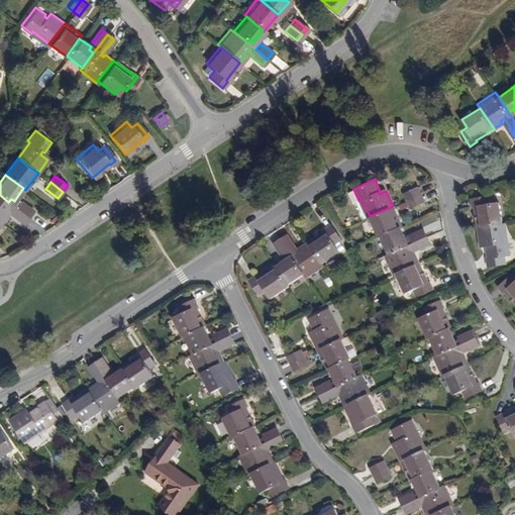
[(417,187),(403,193),(407,200),(420,194),(417,187)]
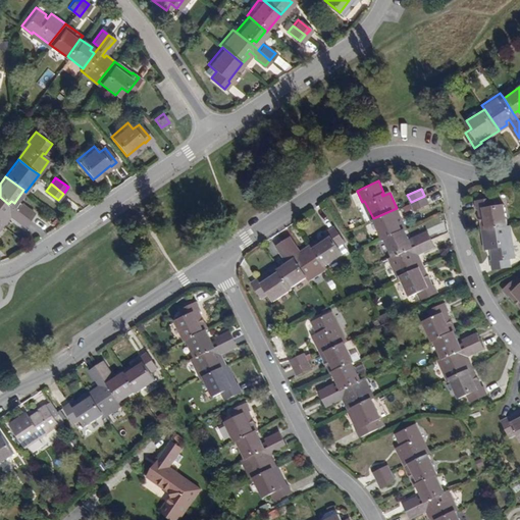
[(476,205),(477,205),(481,226),(506,223),(503,201),(495,202),(492,195),(474,198),(476,205)]
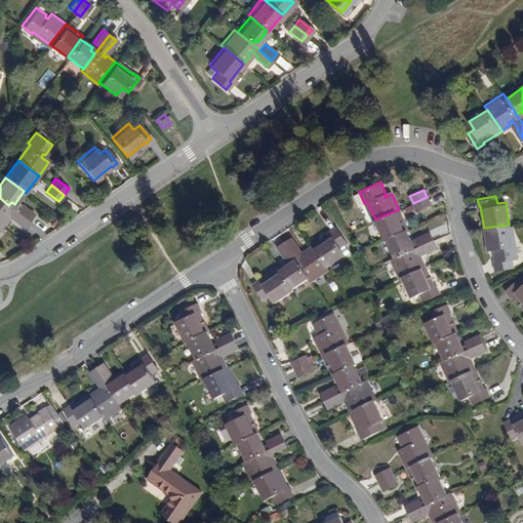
[(430,203),(427,197),(413,203),(416,210),(430,203)]
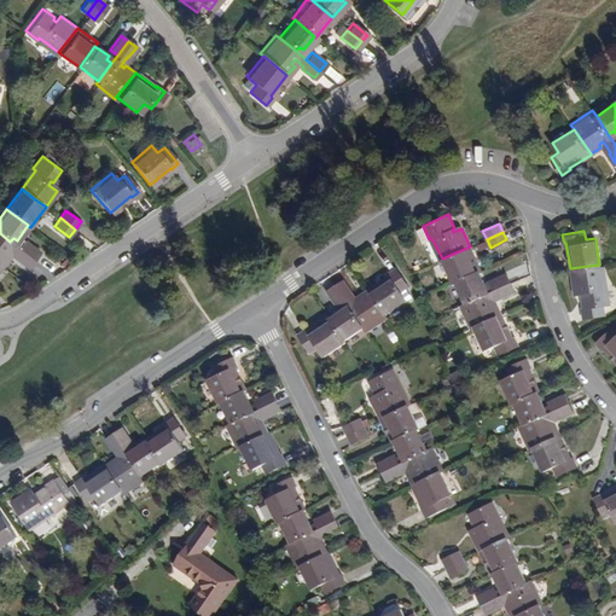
[(0,265),(1,266),(9,256),(5,254),(9,250),(17,256),(16,257),(28,267),(34,259),(17,247),(10,242),(0,233),(0,265)]
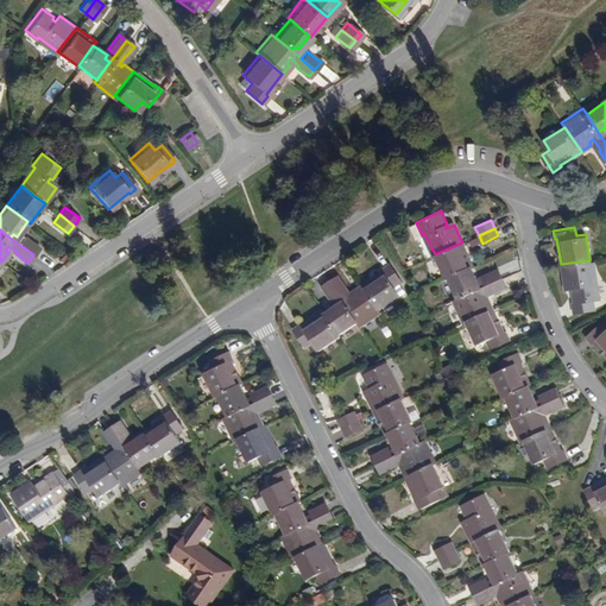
[(39,247),(23,235),(17,242),(33,254),(39,247)]
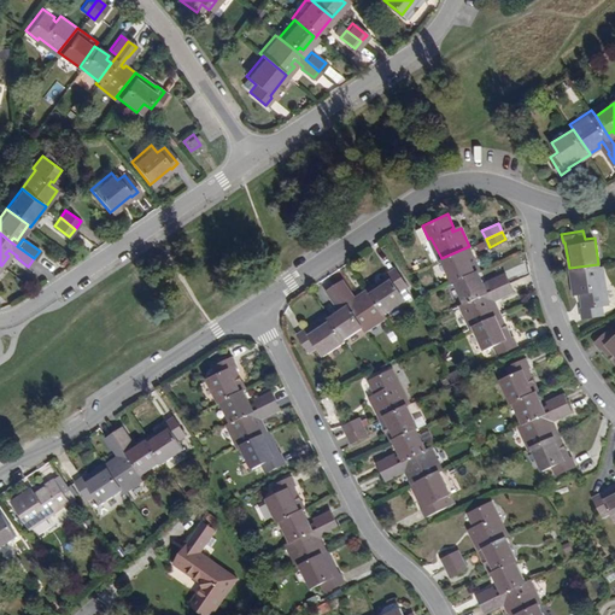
[(480,270),(469,246),(441,258),(452,282),(454,282),(476,271),(480,270)]
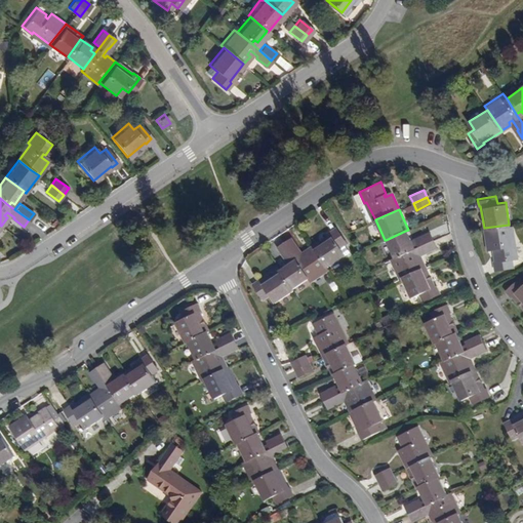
[(512,243),(509,225),(484,228),(486,244),(493,243),(494,245),(491,246),(493,258),(491,259),(493,267),(512,265),(511,256),(517,255),(515,243),(512,243)]
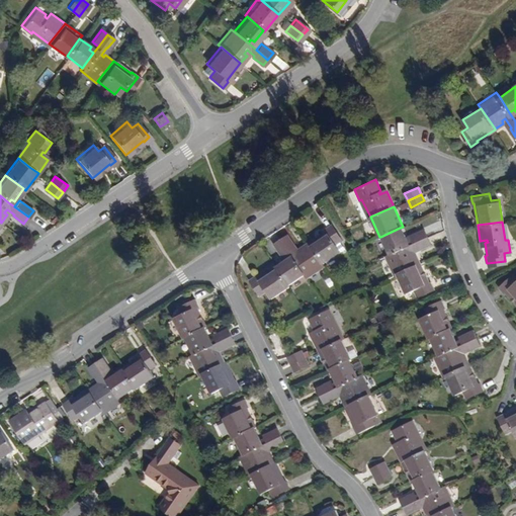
[(325,228),(326,230),(308,241),(322,262),(340,250),(335,243),(341,239),(331,224),(325,228)]
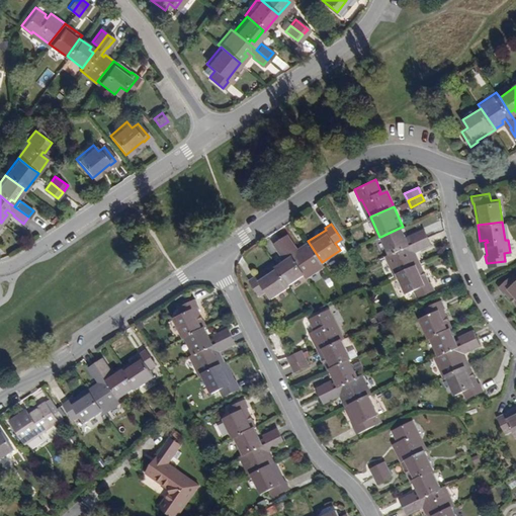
[(400,228),(380,237),(388,254),(405,247),(403,242),(406,240),(400,228)]
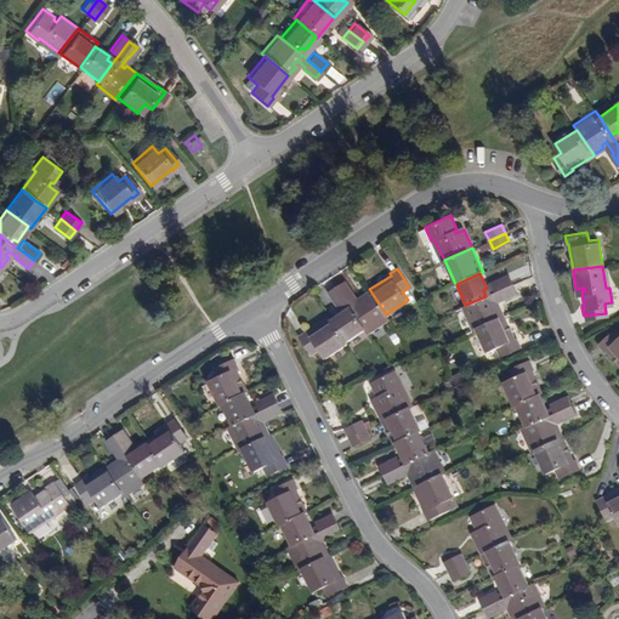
[(512,284),(509,276),(503,278),(506,287),(512,284)]
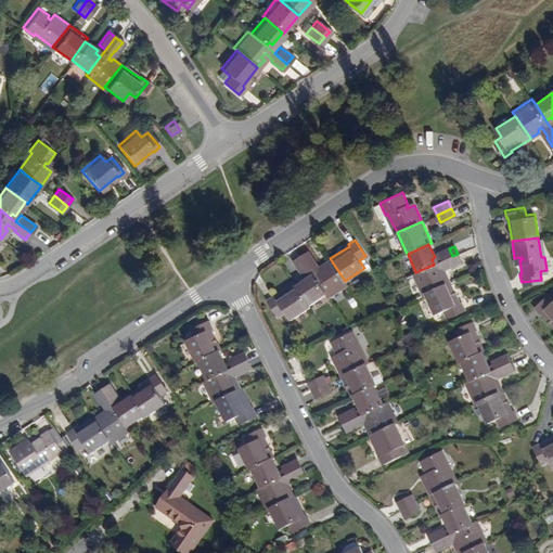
[(449,248),(439,253),(442,260),(452,256),(449,248)]
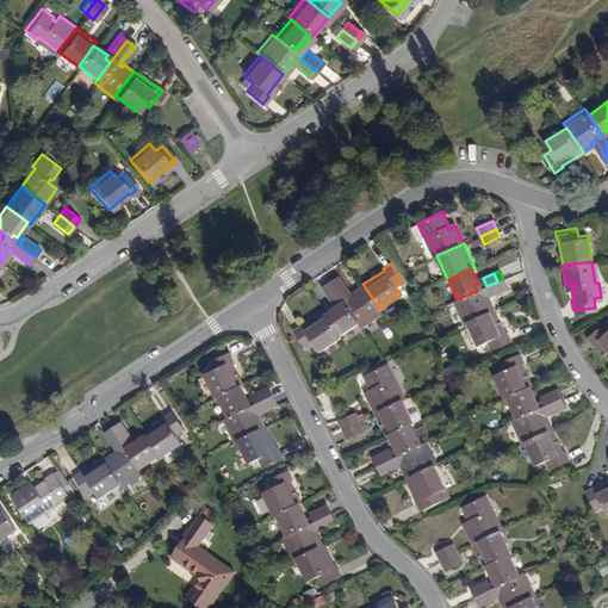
[(382,312),(379,309),(363,284),(353,290),(354,293),(351,296),(343,286),(343,284),(337,275),(329,281),(339,296),(345,305),(357,322),(360,327),(382,312)]
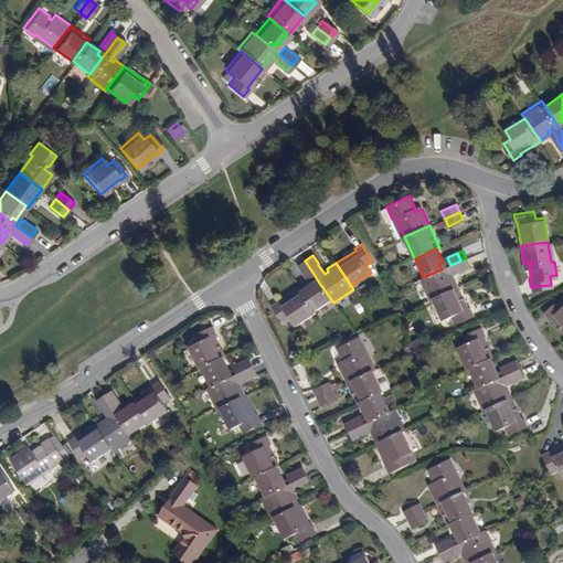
[(470,266),(466,258),(460,261),(464,269),(470,266)]
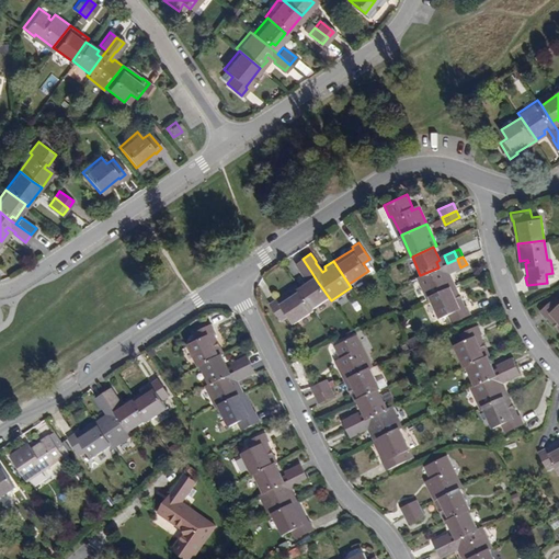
[(296,263),(305,277),(311,272),(303,259),(296,263)]
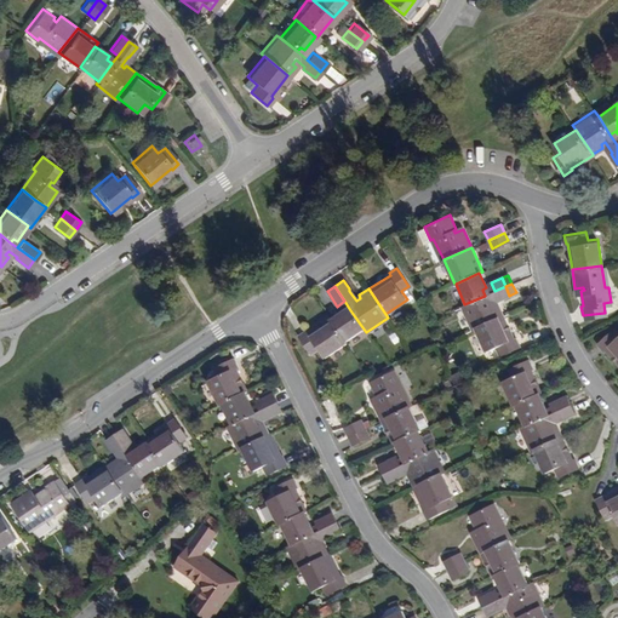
[(458,307),(469,331),(473,330),(502,318),(496,305),(493,307),(492,302),(504,297),(504,298),(509,296),(505,286),(495,291),(485,296),(464,304),(458,307)]
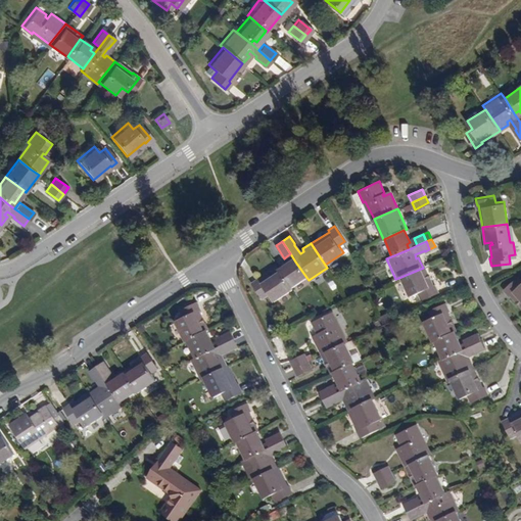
[(292,264),(290,261),(278,269),(290,286),(305,276),(295,262),(292,264)]
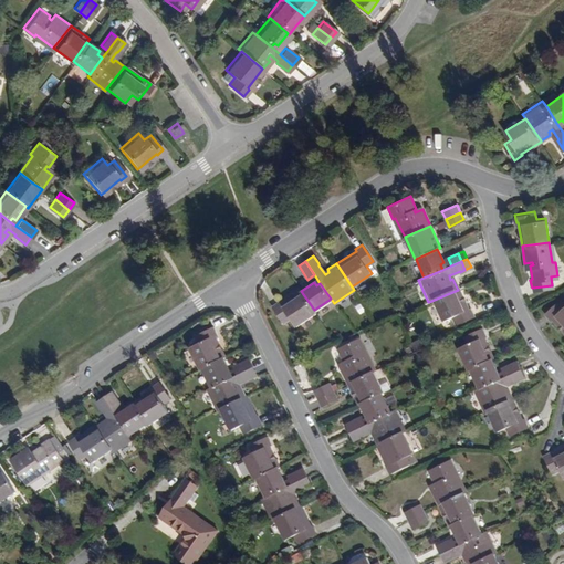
[(315,312),(314,310),(301,291),(299,289),(280,301),(279,300),(272,305),(283,322),(290,316),(295,324),(315,312)]
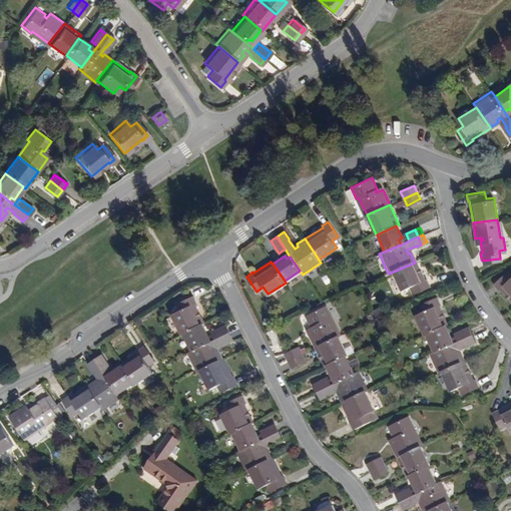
[(425,281),(424,282),(415,263),(391,273),(400,292),(408,289),(411,295),(428,288),(425,281)]
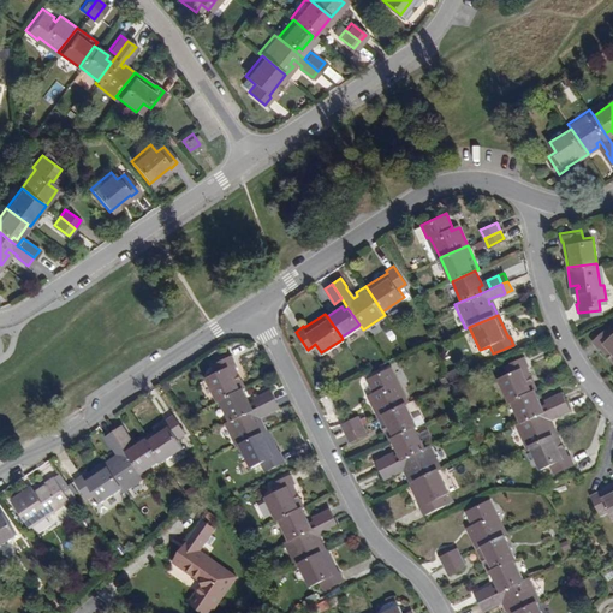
[(599,345),(600,344),(612,358),(612,328),(608,323),(593,338),(599,345)]
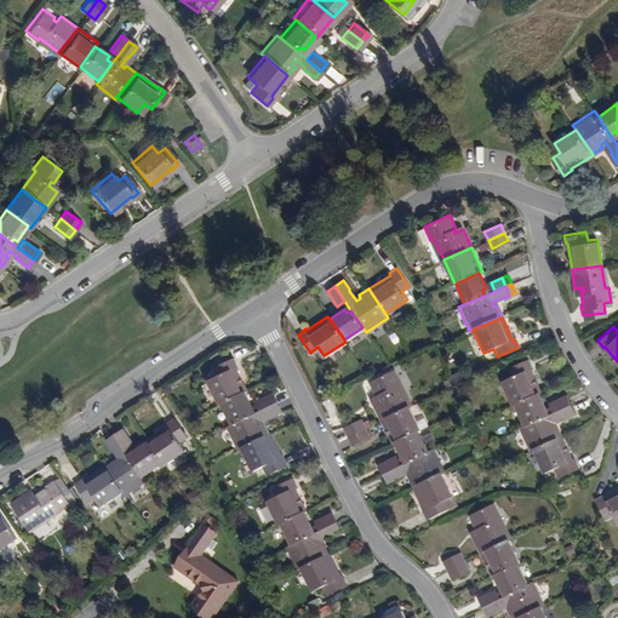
[(209,379),(219,402),(222,401),(245,390),(247,389),(236,366),(238,365),(234,358),(215,367),(218,376),(209,379)]
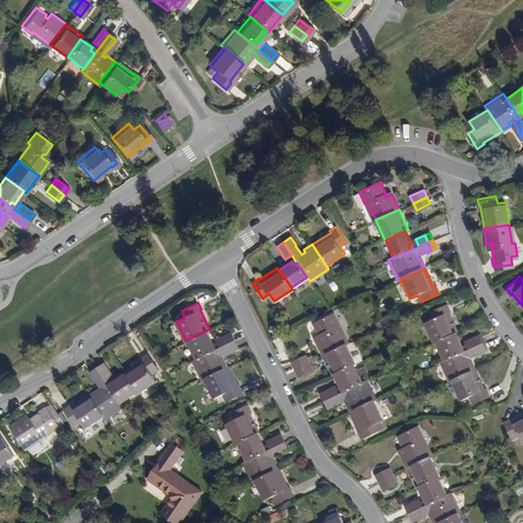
[(425,321),(434,342),(435,340),(455,331),(458,330),(448,310),(449,309),(446,303),(430,310),(433,317),(425,321)]
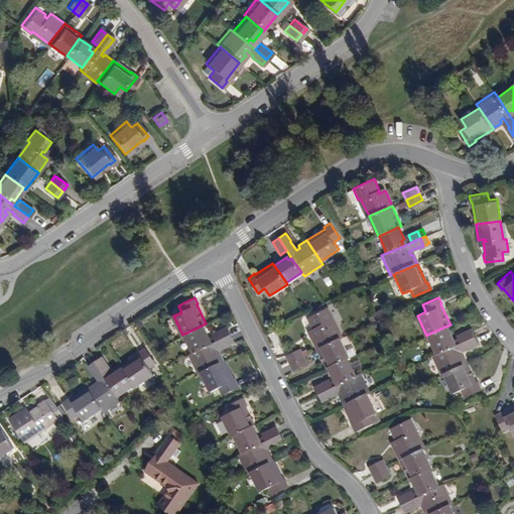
[(315,330),(308,334),(315,349),(334,340),(339,338),(331,320),(334,318),(328,307),(306,317),(312,329),(314,328),(315,330)]
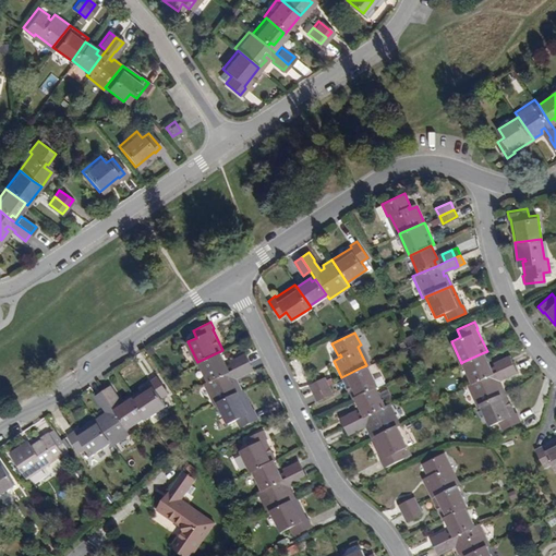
[(220,351),(200,361),(209,381),(227,372),(225,367),(228,365),(220,351)]
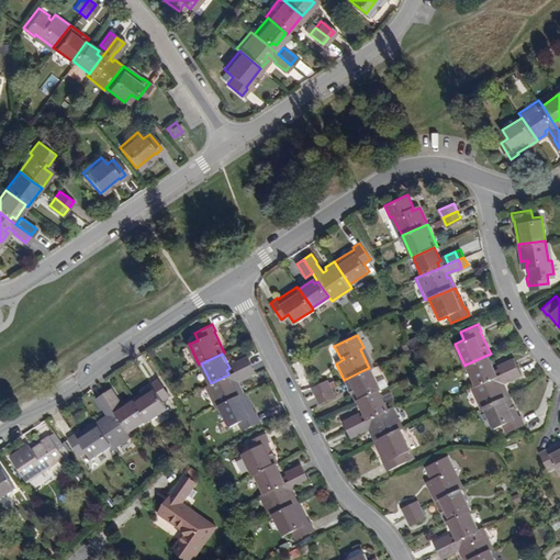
[(494,369),(488,355),(466,365),(474,384),(493,376),(491,371),(494,369)]
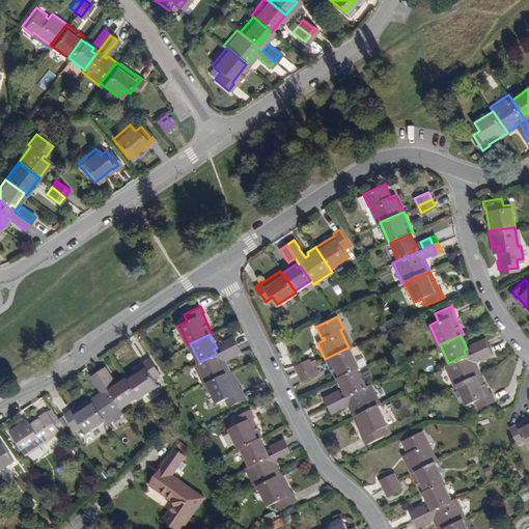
[(233,336),(220,343),(223,350),(238,343),(233,336)]
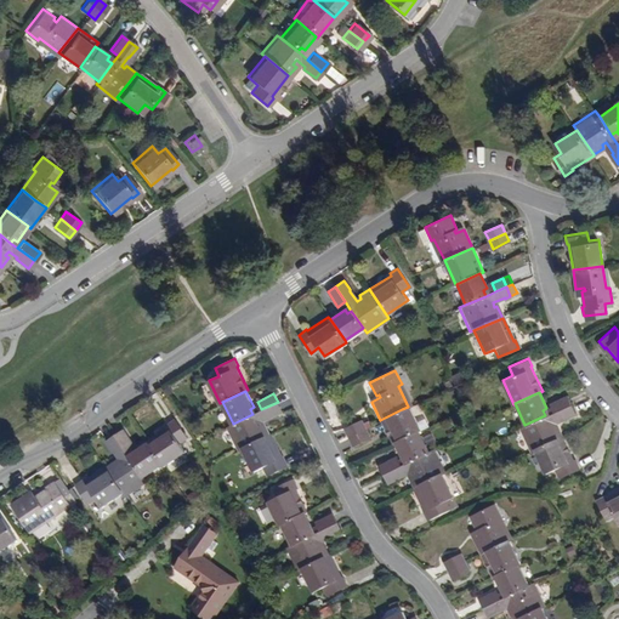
[(571,403),(567,395),(555,401),(558,409),(571,403)]
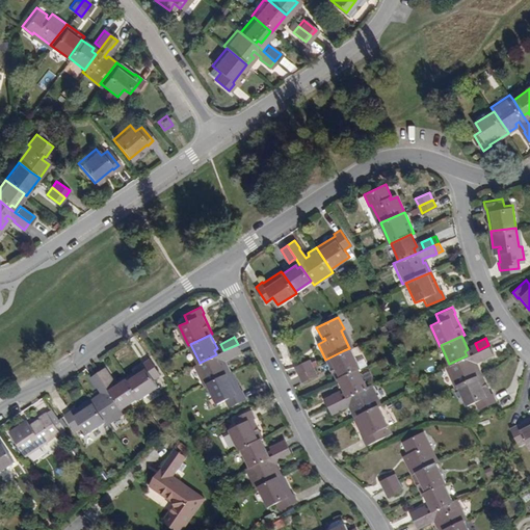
[(223,350),(216,354),(200,363),(194,365),(204,385),(208,382),(224,374),(231,371),(227,363),(224,364),(223,361),(232,355),(233,358),(242,352),(238,344),(223,350)]
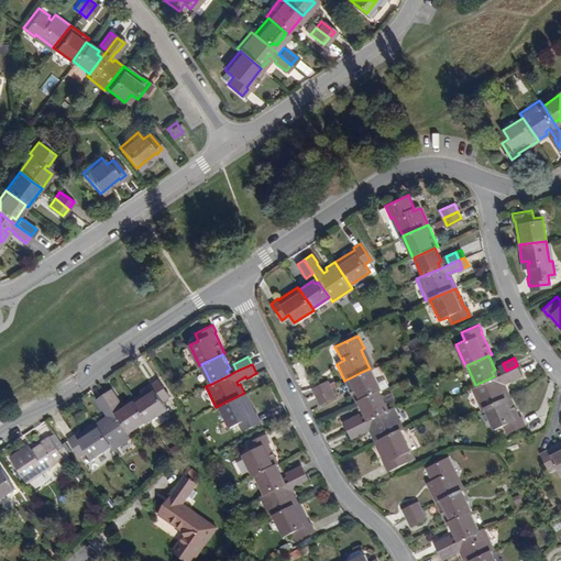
[(521,375),(517,365),(506,371),(509,380),(510,378),(512,380),(521,375)]
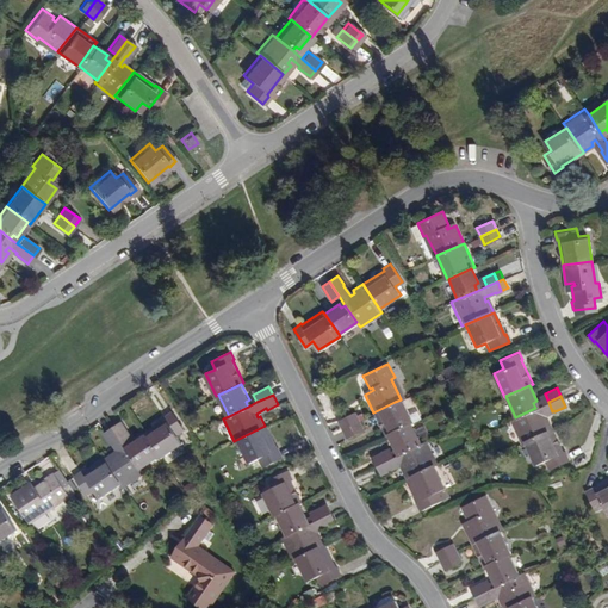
[(410,423),(411,422),(401,399),(395,402),(373,413),(384,435),(388,434),(410,423)]
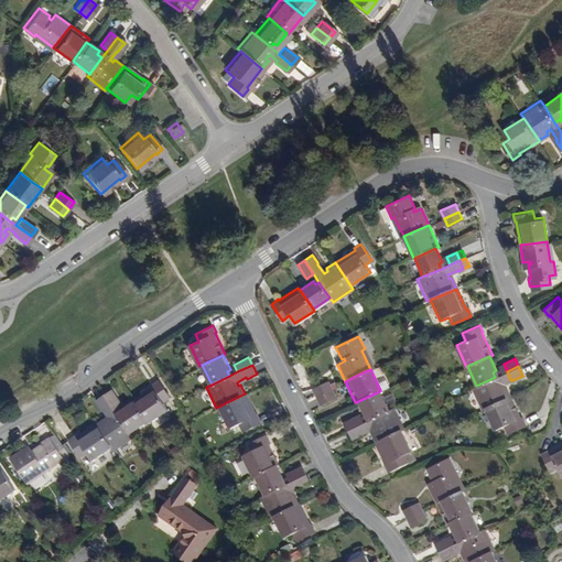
[(503,384),(510,380),(507,371),(504,373),(495,377),(476,386),(472,388),(483,409),(486,408),(511,397),(507,387),(505,388),(503,384)]
